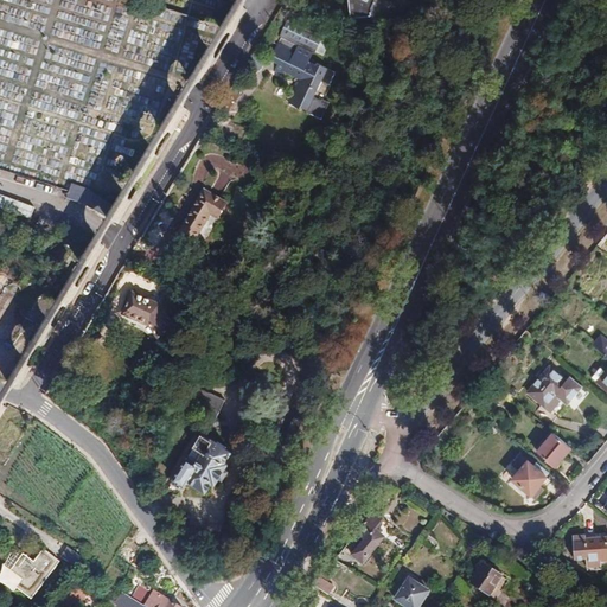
[(342,0),(347,24),(375,20),(375,13),(379,0),(342,0)]
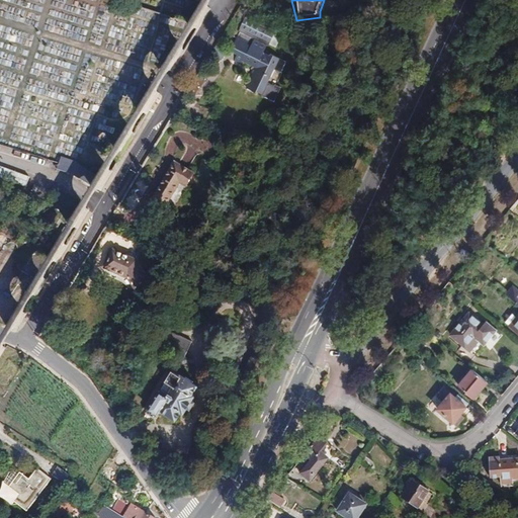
[(233,46),(230,51),(243,57),(241,61),(256,68),(246,88),(256,92),(256,90),(262,93),(262,94),(274,100),(280,87),(275,84),(286,62),(270,54),(270,56),(263,53),(267,46),(268,46),(275,29),(246,15),(239,31),(240,32),(233,46)]
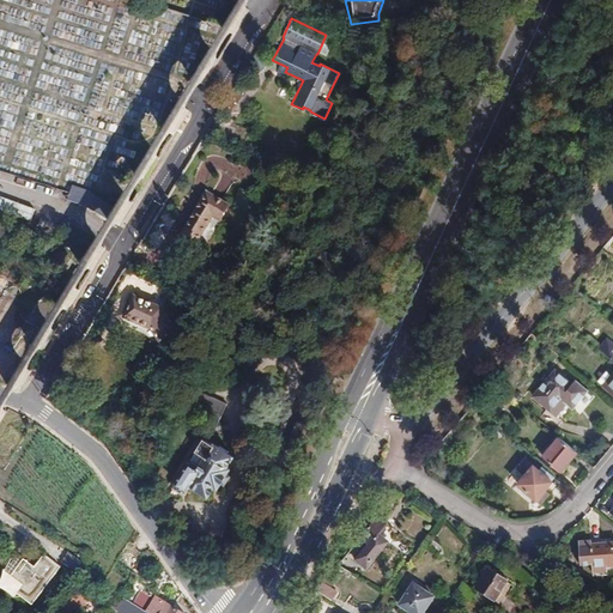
[(108,219),(114,208),(91,196),(90,193),(72,187),(70,194),(67,201),(85,207),(107,220),(108,219)]
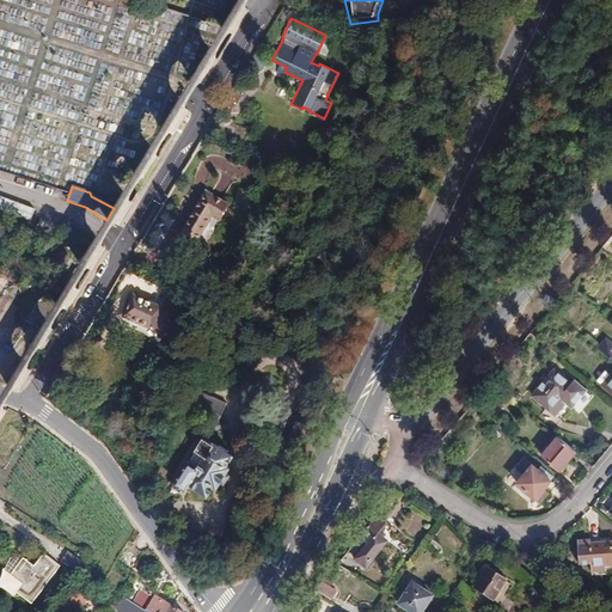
[(181,236),(194,244),(212,215),(219,220),(228,206),(206,193),(181,236)]
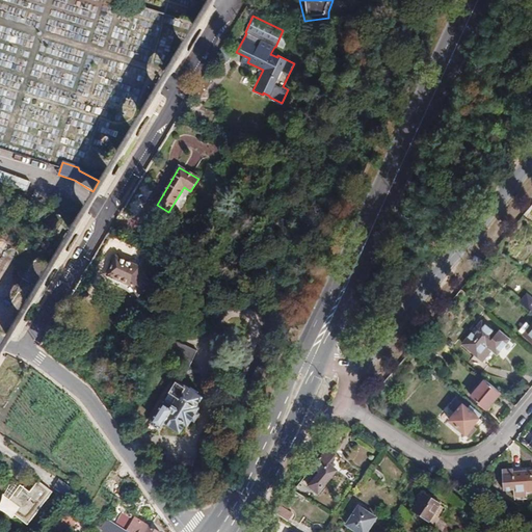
[(137,184),(126,215),(138,220),(150,189),(137,184)]
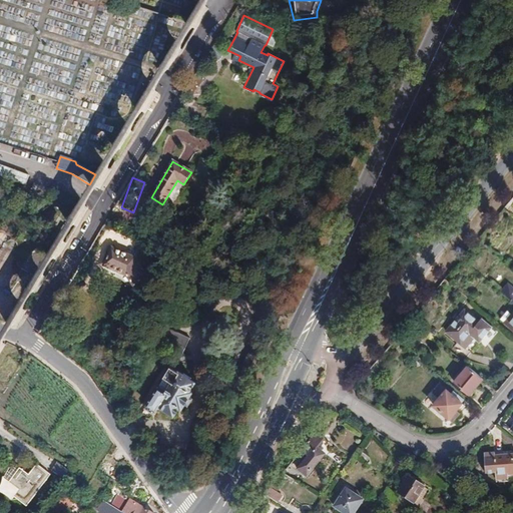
[(135,259),(112,247),(104,266),(123,275),(124,273),(126,274),(134,285),(147,276),(135,259)]
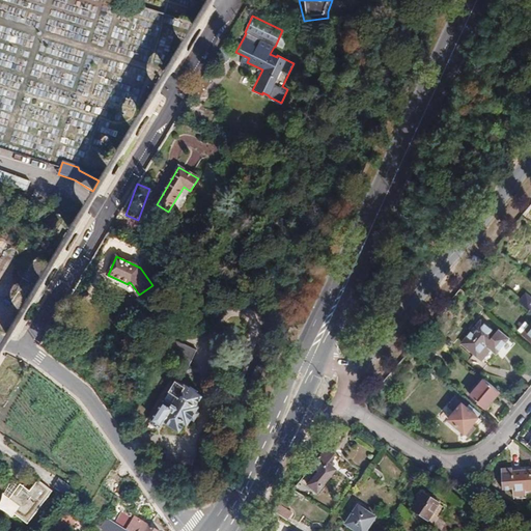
[(24,279),(35,286),(48,264),(37,257),(32,267),(24,279)]
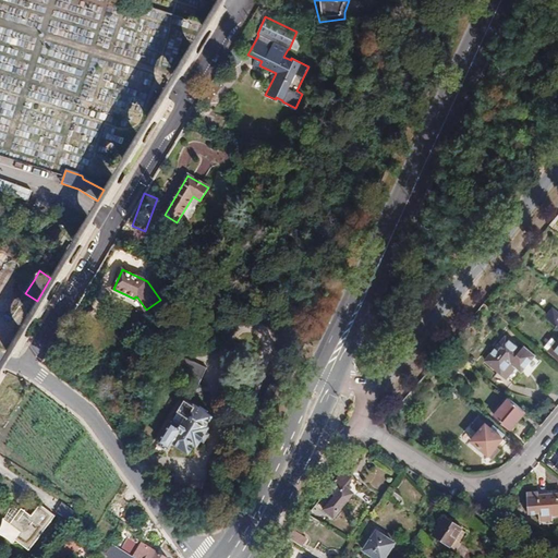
[(545,317),(557,328),(557,313),(553,308),(545,317)]
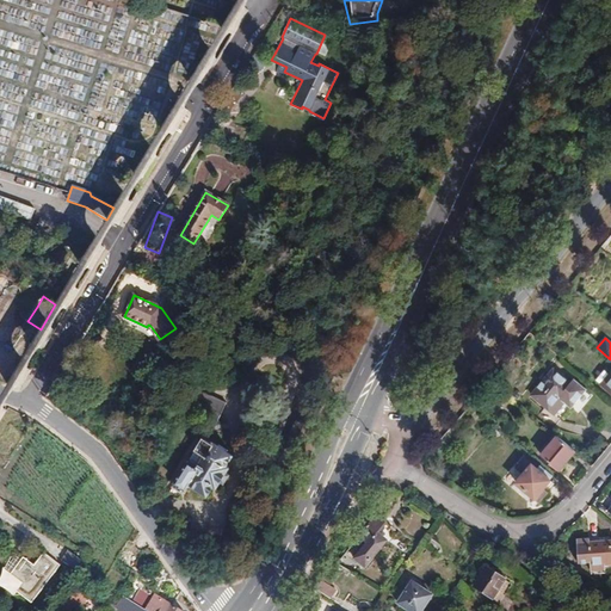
[(555,414),(565,402),(568,397),(574,402),(586,389),(573,378),(571,382),(553,369),(531,395),(545,407),(538,415),(554,427),(561,419),(555,414)]
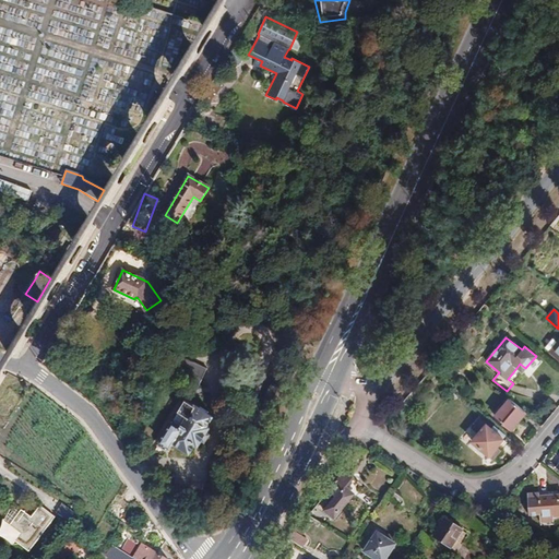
[(558,340),(557,343),(552,339),(546,347),(558,358),(558,340)]
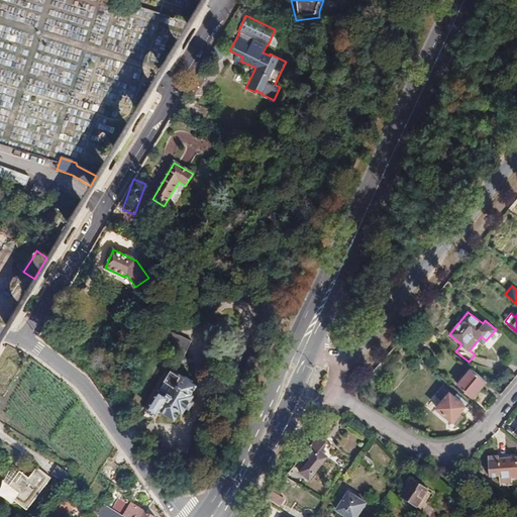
[(483,344),(486,340),(481,336),(478,340),(483,344)]
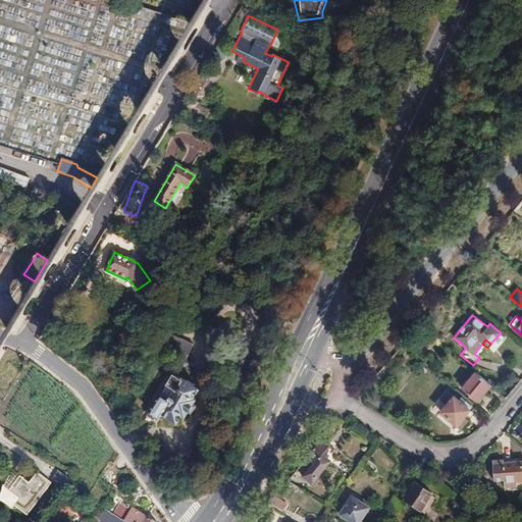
[(257,359),(256,358),(246,380),(247,381),(257,359)]
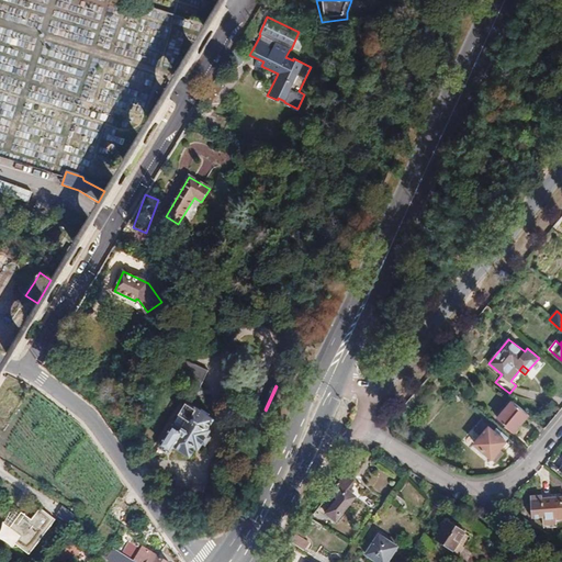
[(528,415),(513,401),(498,417),(514,431),(528,415)]
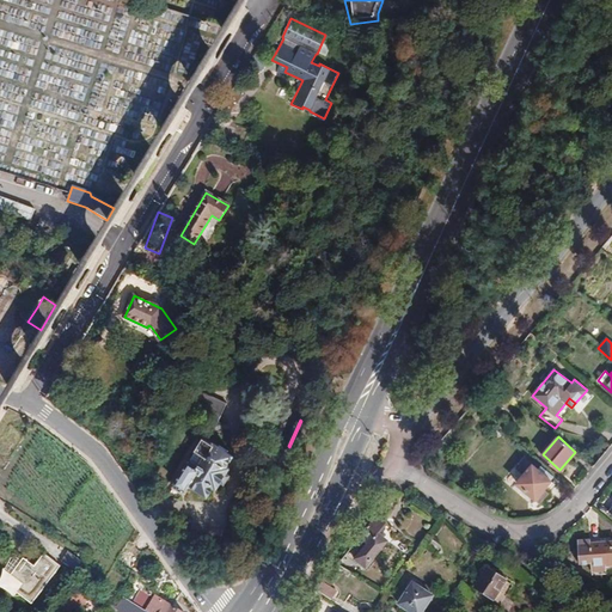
[(230,467),(227,465),(233,456),(213,442),(213,444),(209,441),(208,441),(200,444),(167,495),(171,499),(178,500),(189,484),(208,495),(214,485),(216,487),(221,481),(226,473),(230,467)]
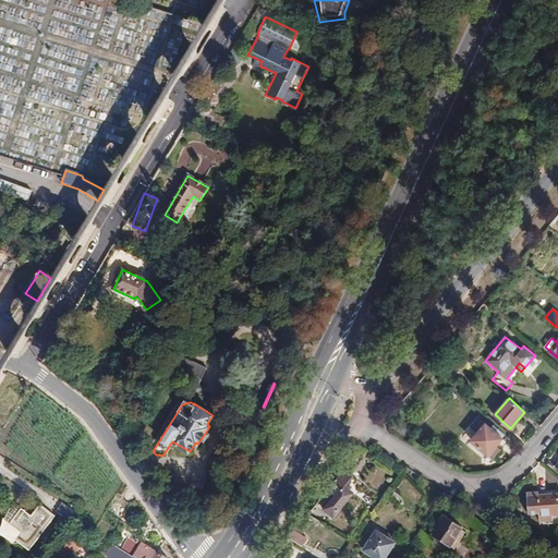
[(486,424),(485,424),(478,419),(472,427),(478,433),(471,440),(488,455),(493,458),(500,449),(496,446),(502,438),(486,424)]
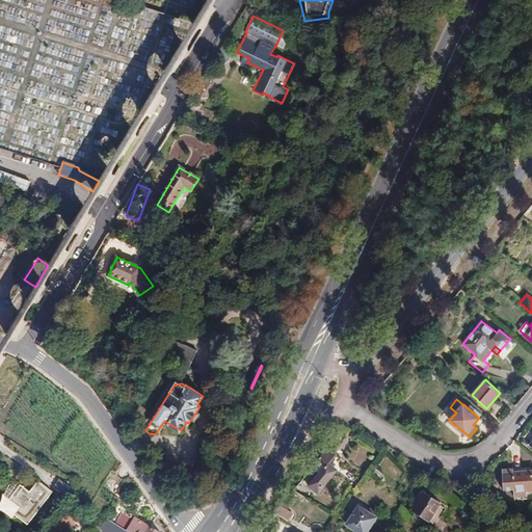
[(337,455),(328,449),(294,488),(306,498),(313,489),(318,494),(337,471),(329,466),(337,455)]
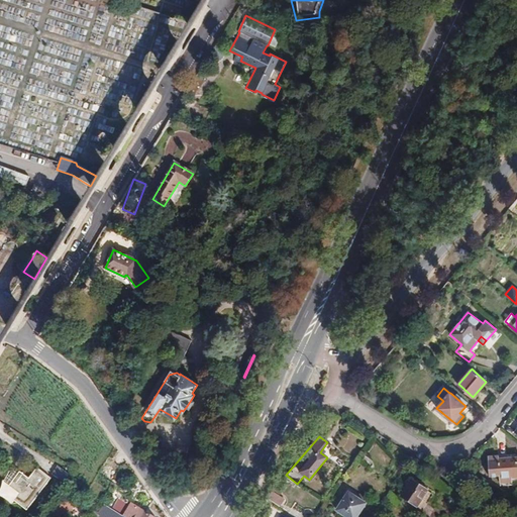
[(500,479),(512,478),(516,478),(516,458),(499,459),(499,457),(488,457),(489,477),(500,476),(500,479)]
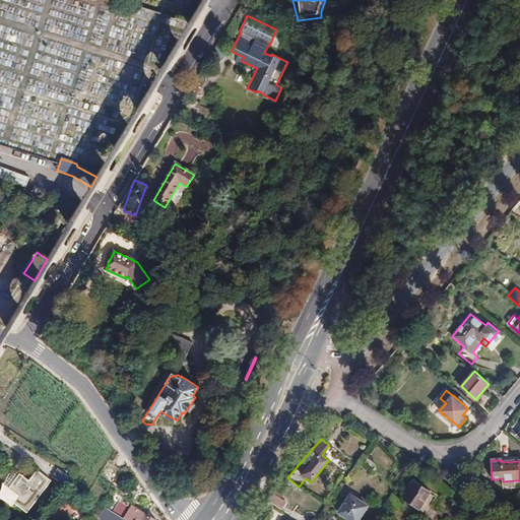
[(70,476),(59,469),(53,477),(65,484),(70,476)]
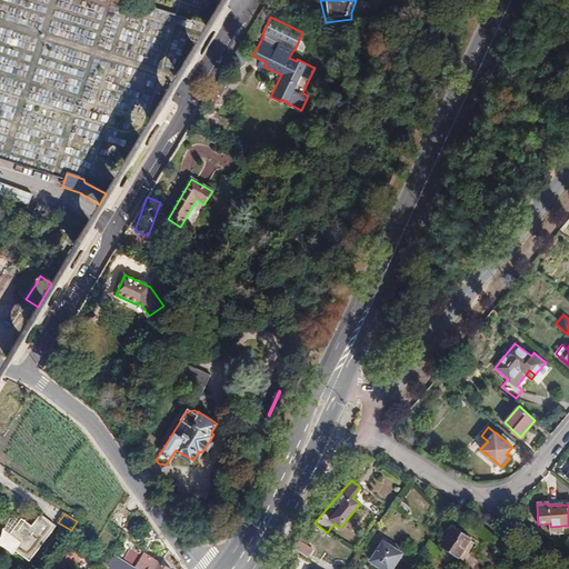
[(19,543),(15,550),(30,562),(57,527),(41,515),(32,527),(22,519),(9,536),(19,543)]
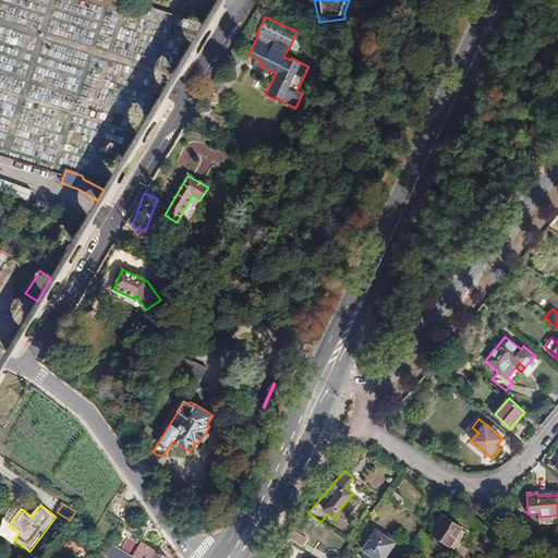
[(450,547),(451,546),(461,531),(462,530),(445,518),(433,536),(450,547)]
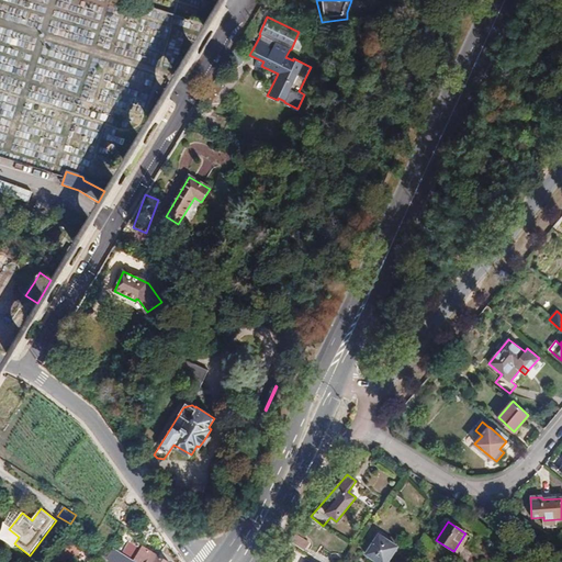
[(311,542),(296,534),(290,541),(304,551),(311,542)]
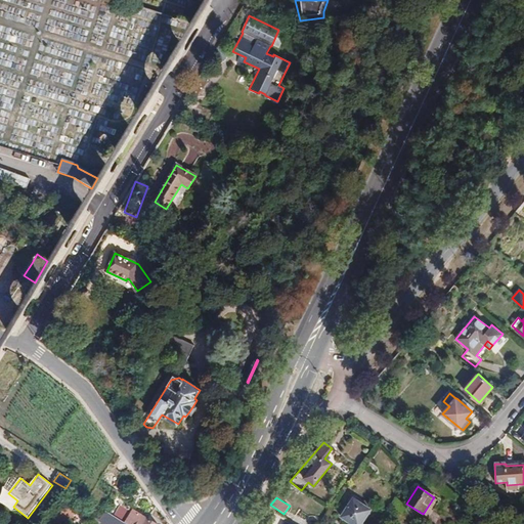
[(437,501),(433,498),(424,513),(428,516),(437,501)]
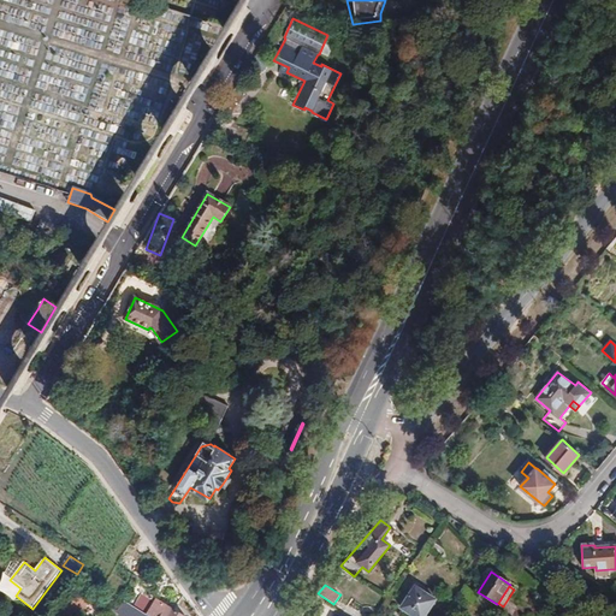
[(416,587),(402,609),(413,615),(427,615),(426,615),(436,600),(416,587)]
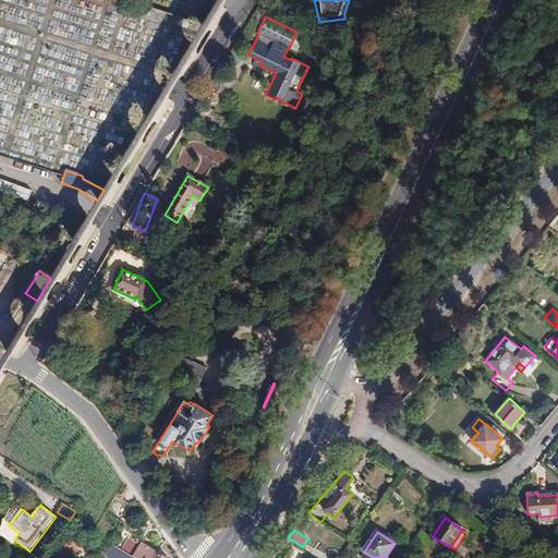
[(141,543),(133,557),(134,557),(166,557),(156,553),(152,557),(148,556),(150,552),(147,550),(153,542),(146,537),(143,544),(141,543)]
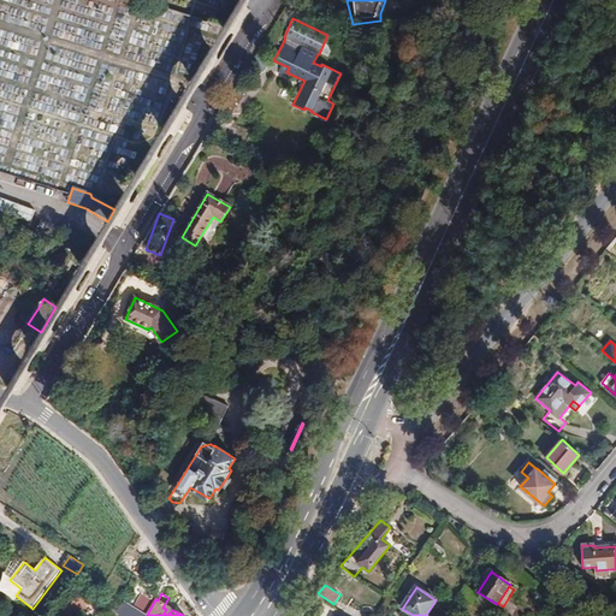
[(117,611),(119,614),(126,603),(124,602),(117,611)]
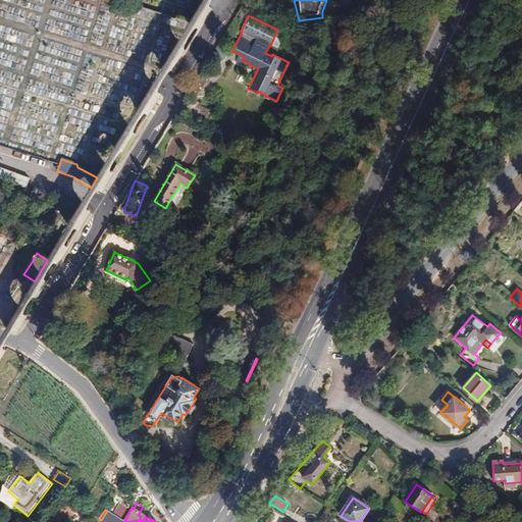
[(125,521),(124,521),(107,511),(101,520),(103,521),(125,521)]
